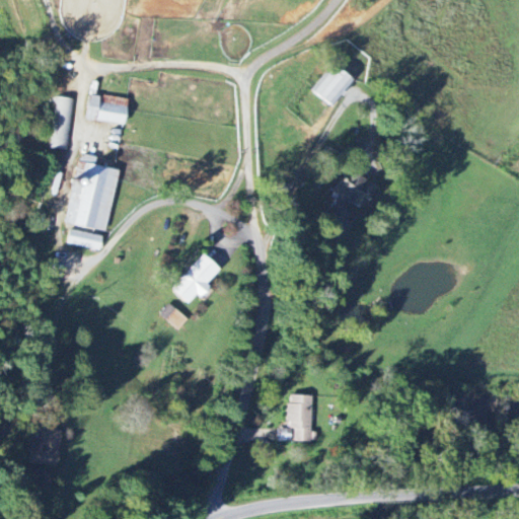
[(331,106),(352,81),(331,65),(311,91),(331,106)]
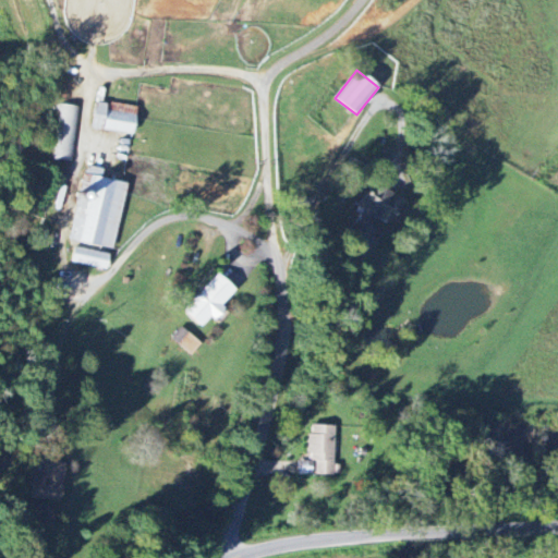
[(134,135),(137,108),(110,105),(96,102),(93,130),(134,135)]
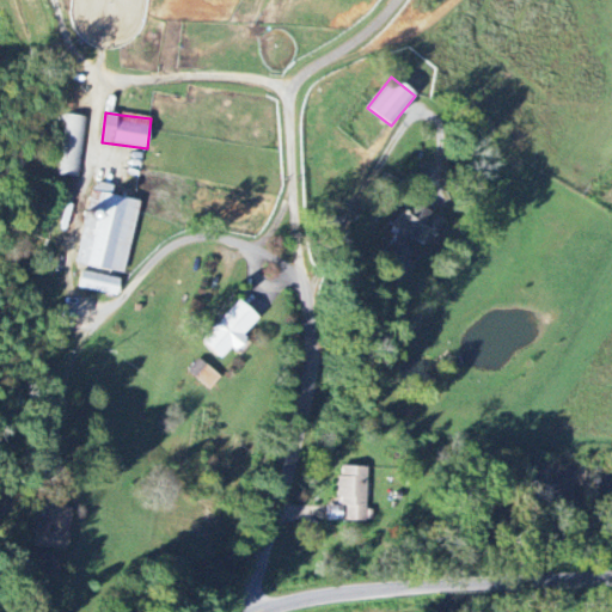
[(57,176),(77,178),(85,117),(66,115),(57,176)]
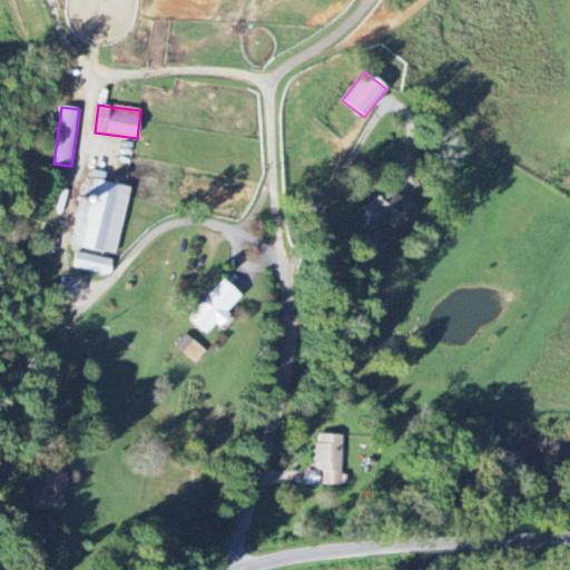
[(413,207),(390,192),(382,203),(375,198),(366,210),(373,215),(362,232),(372,238),(383,222),(397,232),(413,207)]
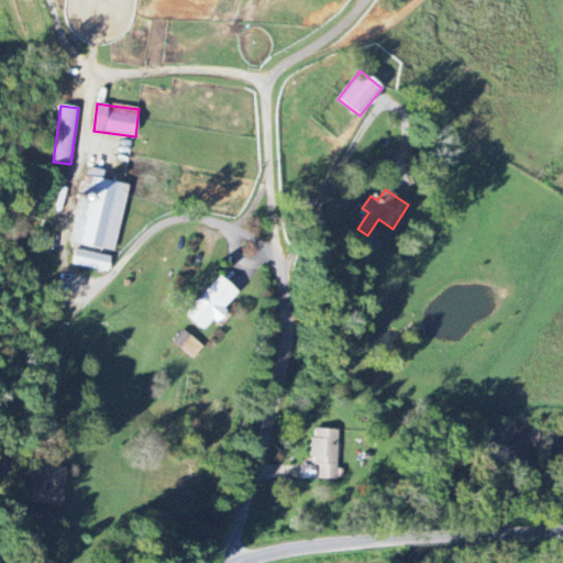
[(72,265),(107,274),(111,258),(76,250),(72,265)]
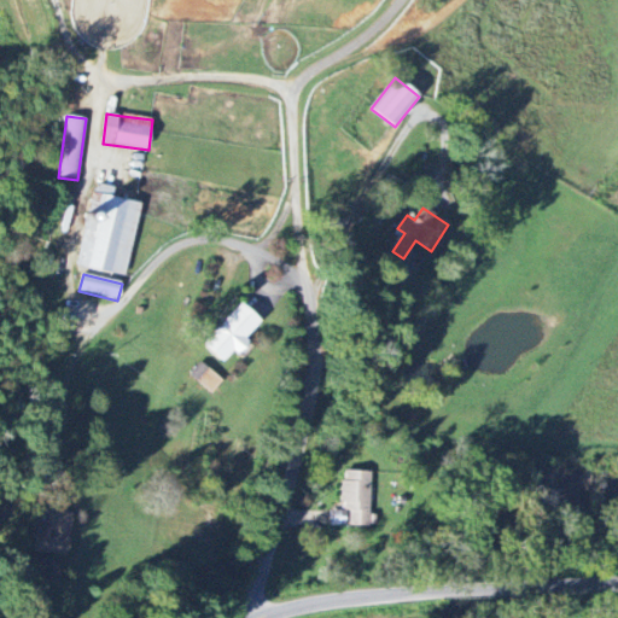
[(243,339),(260,321),(242,304),(203,345),(223,365),(245,342),(243,339)]
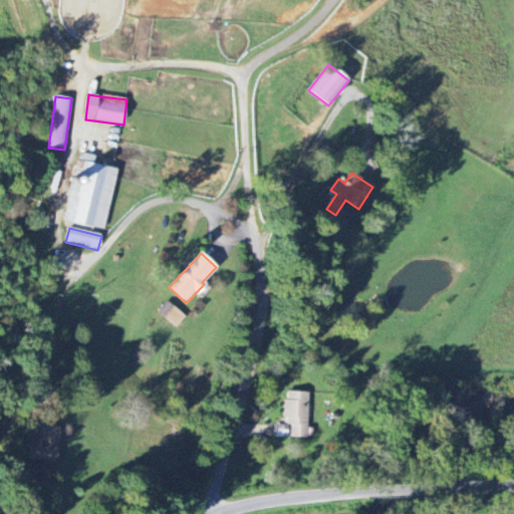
[(175,328),(184,316),(166,302),(157,313),(175,328)]
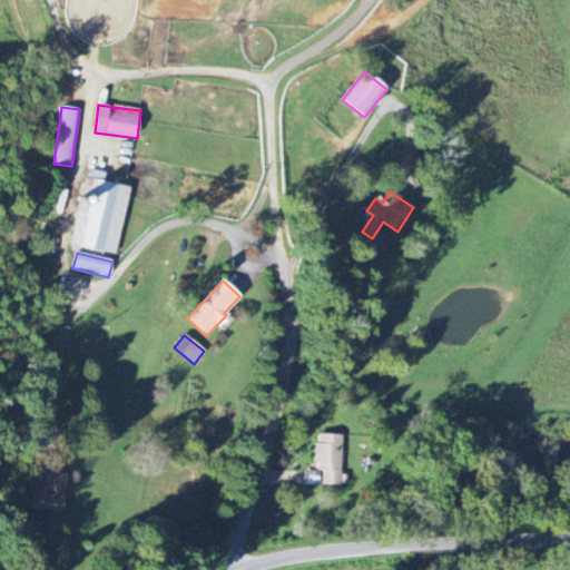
[(342,435),(316,435),(315,472),(304,472),(304,484),(320,485),(341,487),(342,435)]
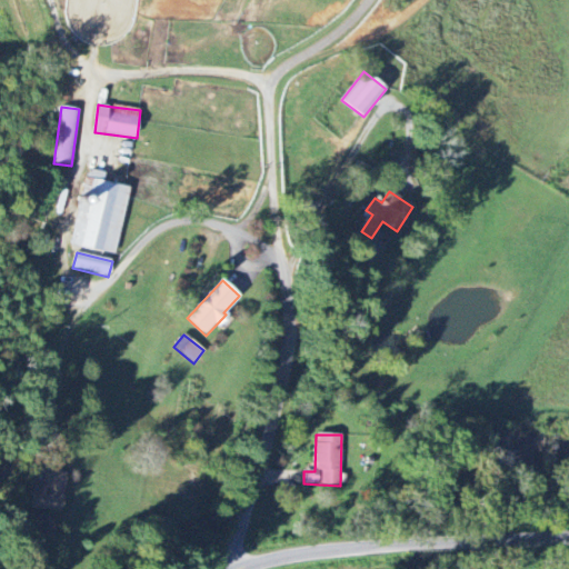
[(37,486),(32,509),(60,515),(69,476),(48,471),(45,487),(37,486)]
